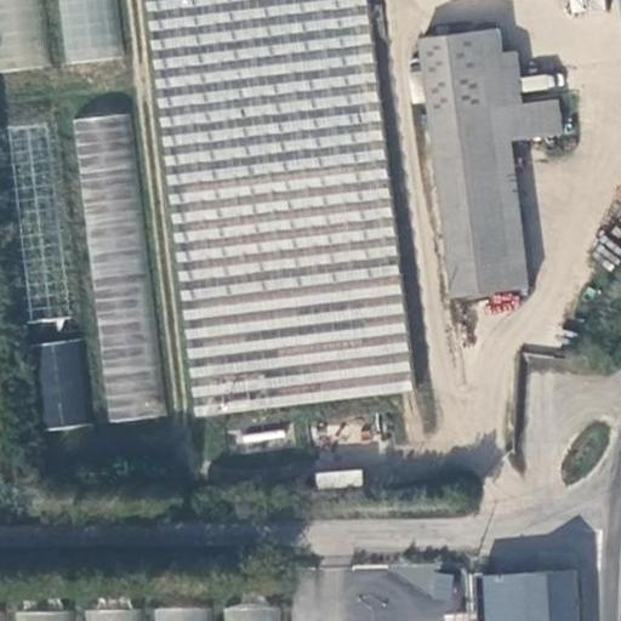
[(0,0),(0,69),(44,67),(38,0),(0,0)]
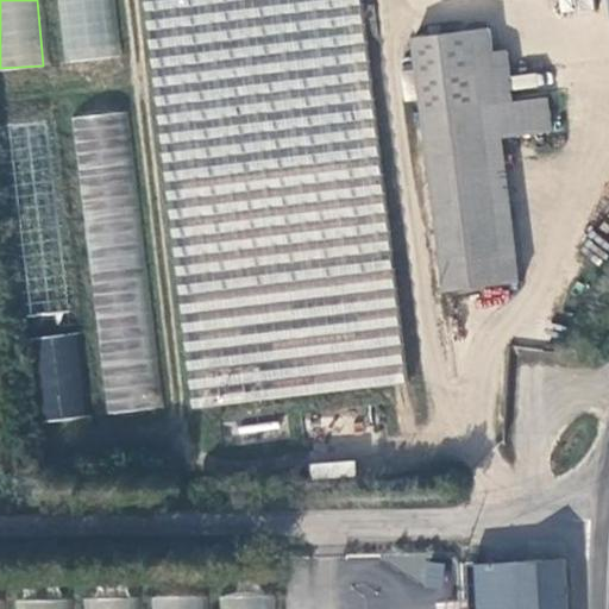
[(52,0),(58,61),(114,56),(108,0),(52,0)]
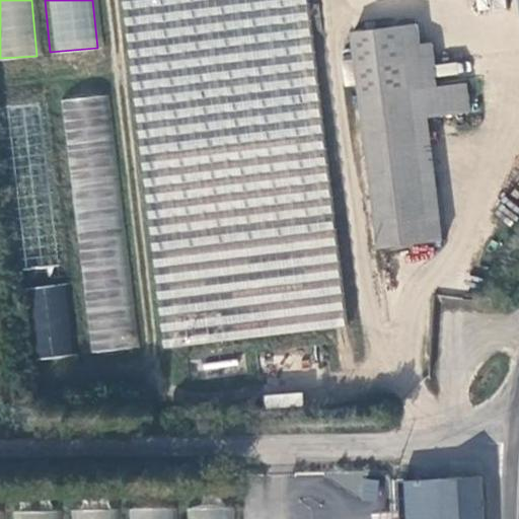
[(122,0),(154,347),(338,329),(307,0),(122,0)]
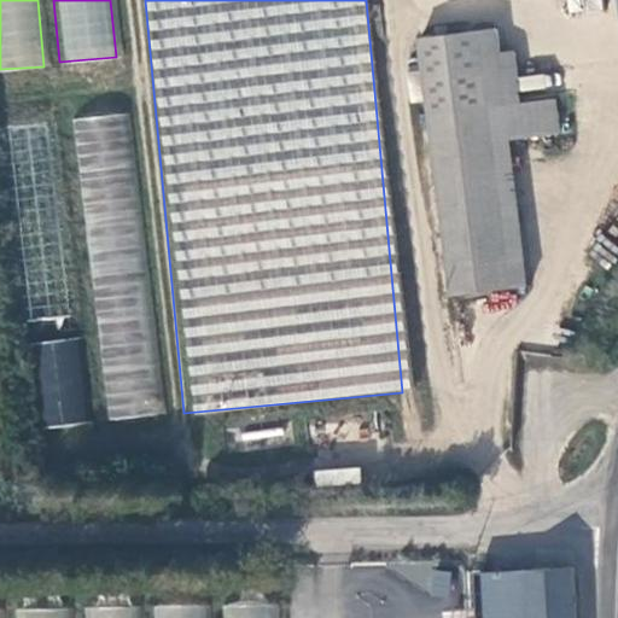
[(599,0),(565,0),(566,10),(600,10),(599,0)]
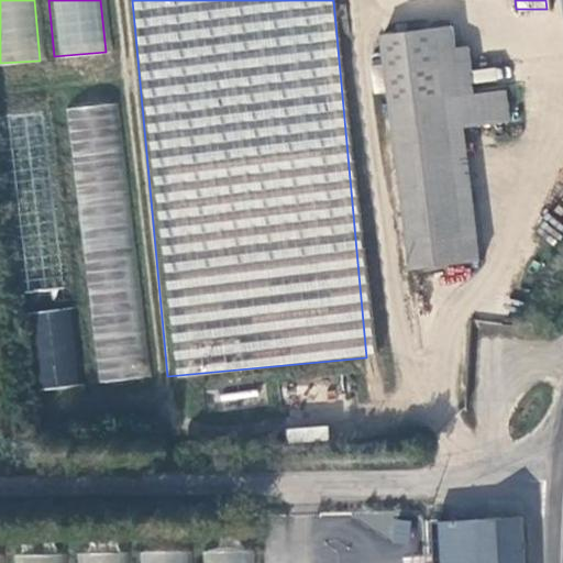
[(377,28),(387,99),(409,263),(478,256),(463,118),(505,112),(496,50),(453,55),(448,19),(377,28)]
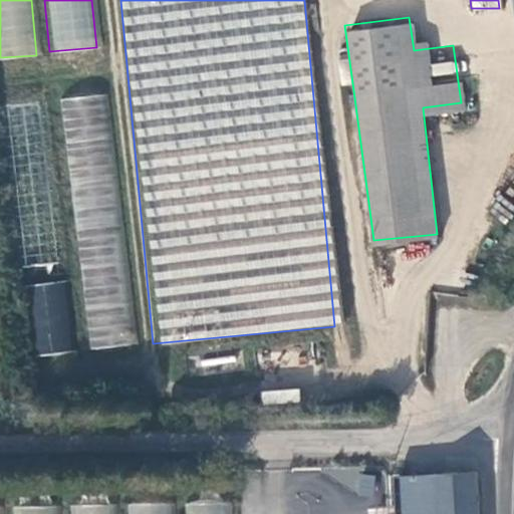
[(64,96),(83,348),(131,345),(111,93),(64,96)]
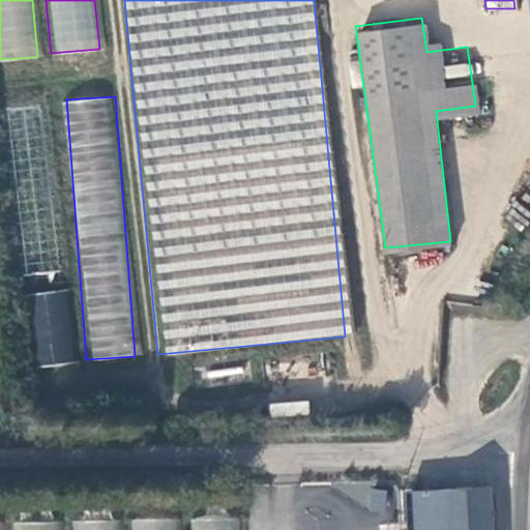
[(34,364),(72,365),(74,291),(35,291),(34,364)]
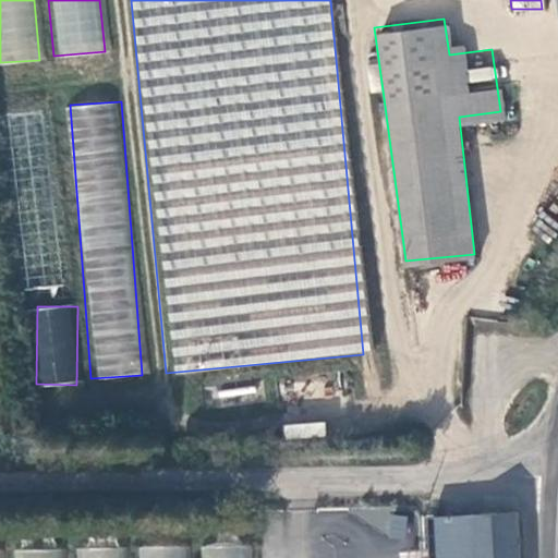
[(283,437),(325,436),(325,422),(283,423),(283,437)]
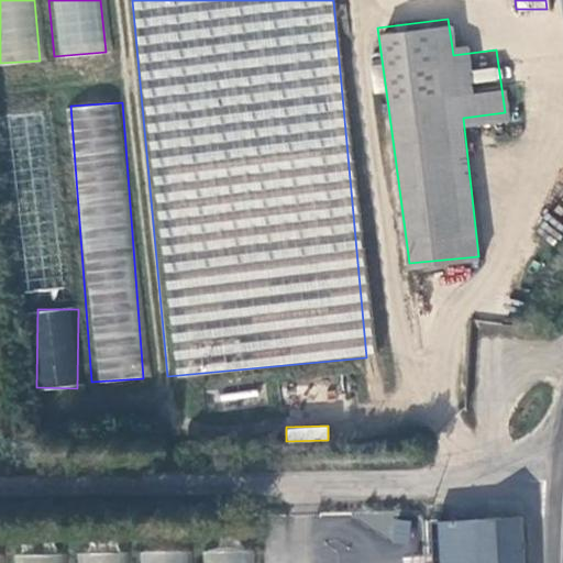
[(522,562),(520,516),(483,519),(484,562),(522,562)]
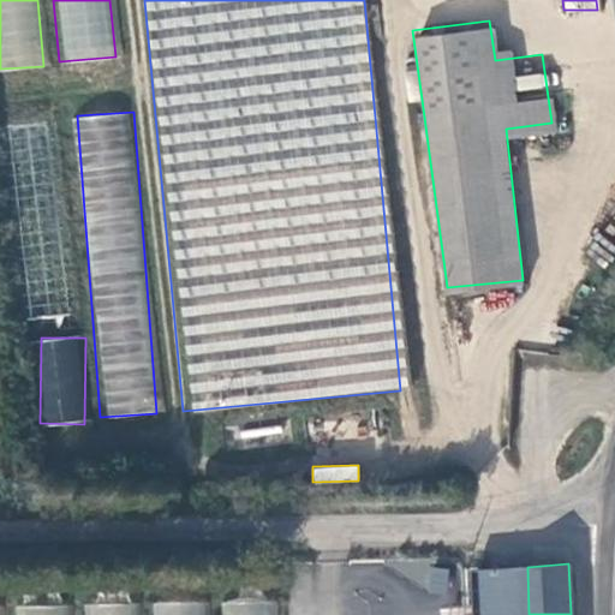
[(529,614),(527,567),(477,568),(478,614),(529,614)]
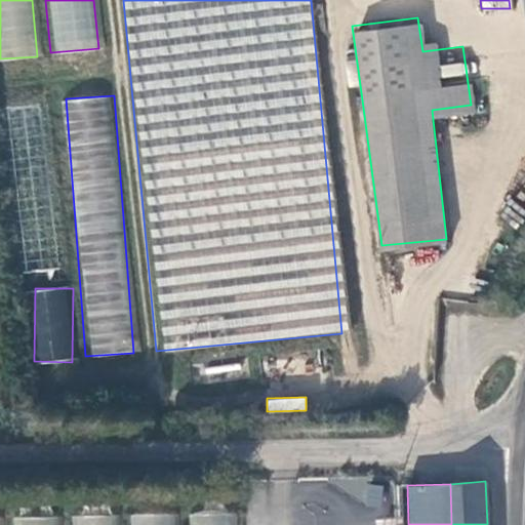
[(240,524),(241,512),(192,512),(191,524),(240,524)]
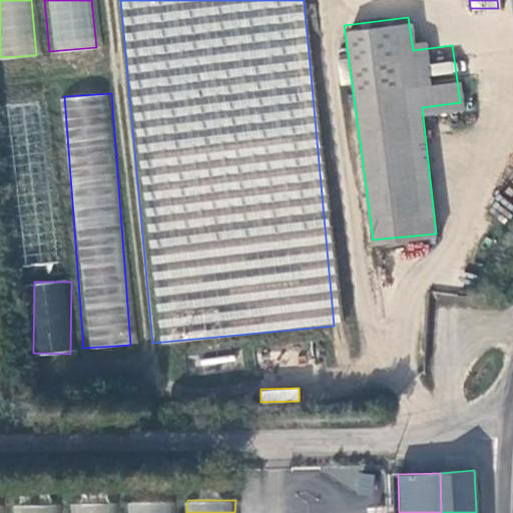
[(128,512),(174,512),(175,501),(129,501),(128,512)]
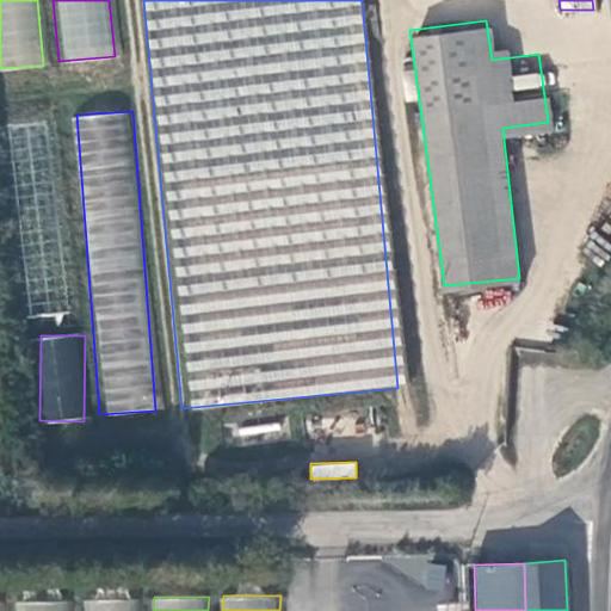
[(140,610),(140,599),(76,599),(76,602),(17,602),(17,610),(140,610)]
